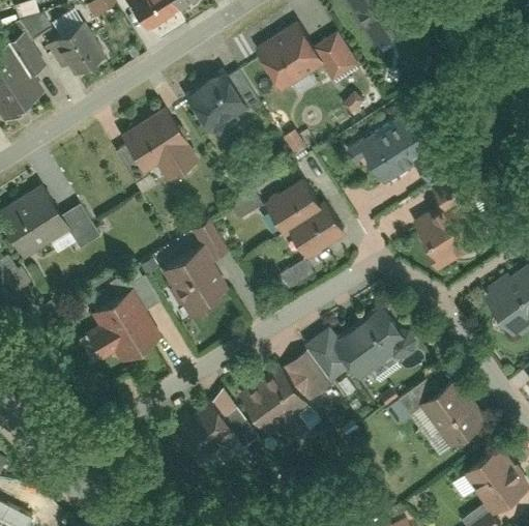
[(114,0),(93,0),(86,6),(94,19),(117,3),(114,0)]
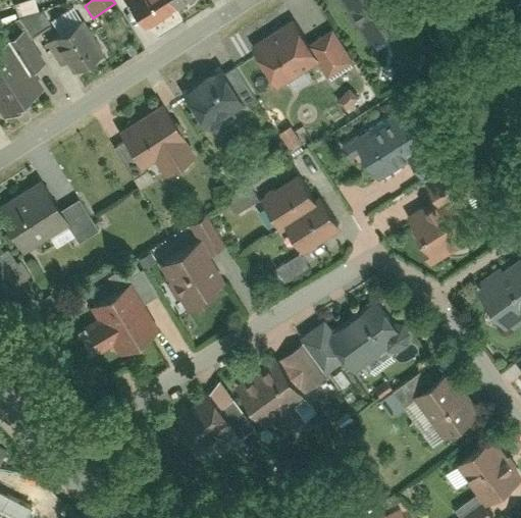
[(126,0),(146,31),(174,13),(166,0),(126,0)]
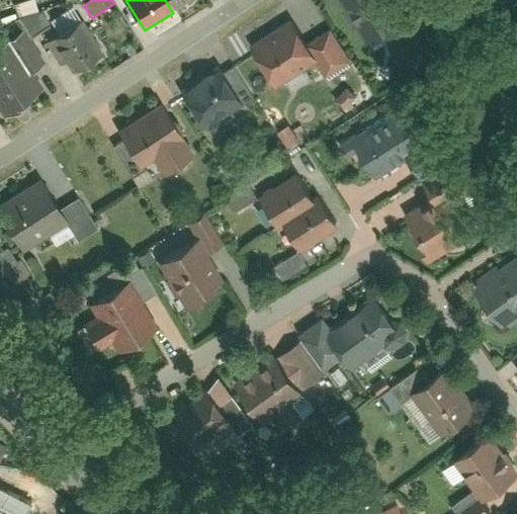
[(165,0),(173,13),(194,0),(165,0)]
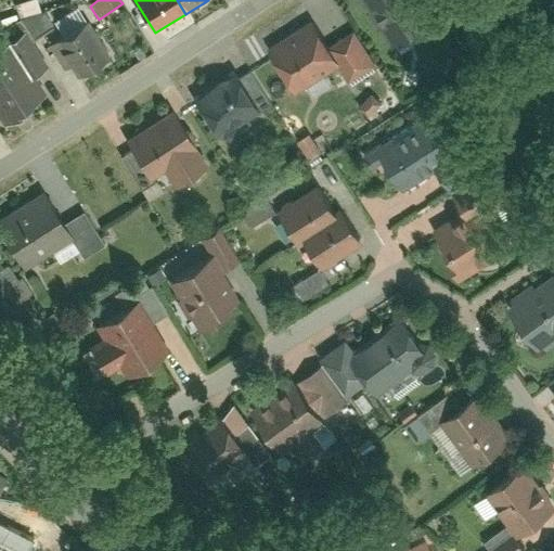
[(52,38),(77,79),(112,59),(87,16),(52,38)]
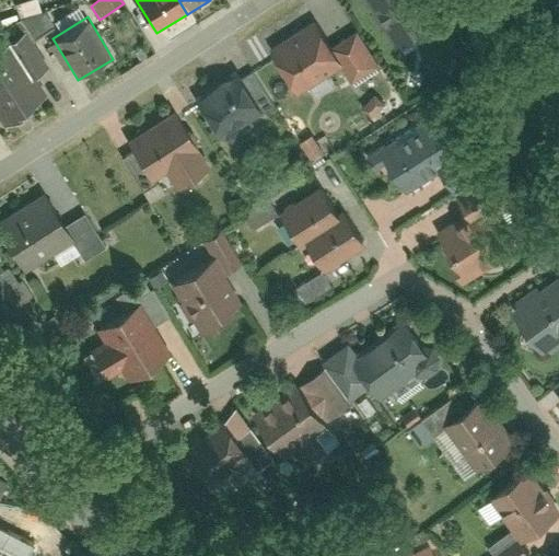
[(299,100),(345,72),(354,88),(383,71),(360,32),(332,48),(316,23),(269,50),(299,100)]
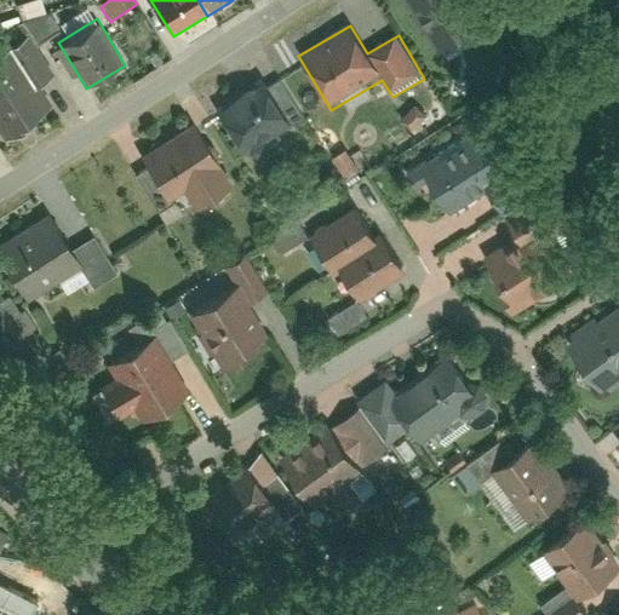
[(0,132),(5,141),(47,115),(11,56),(0,61),(0,132)]
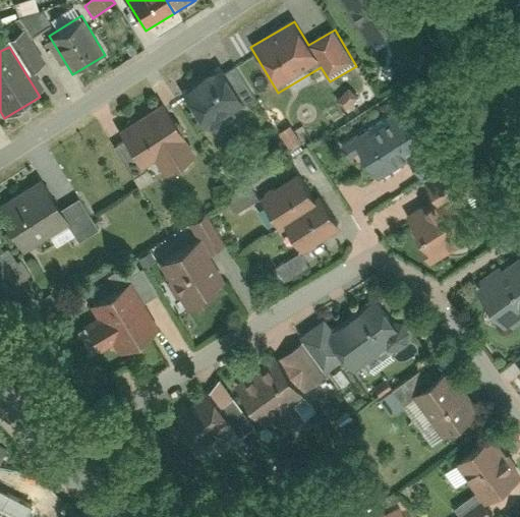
[(255,105),(235,70),(209,85),(206,79),(181,95),(205,134),(255,105)]
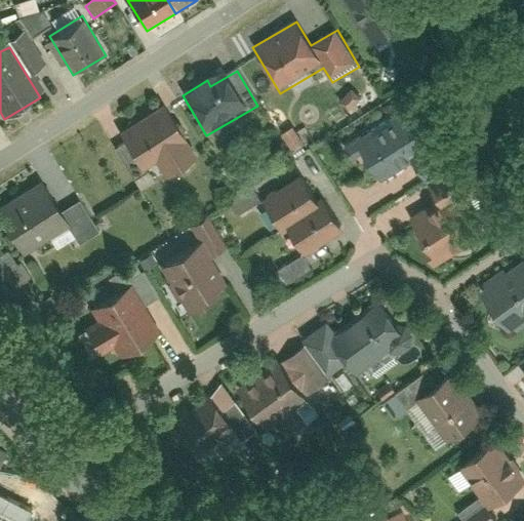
[(197,161),(165,107),(119,134),(140,171),(154,163),(165,181),(197,161)]
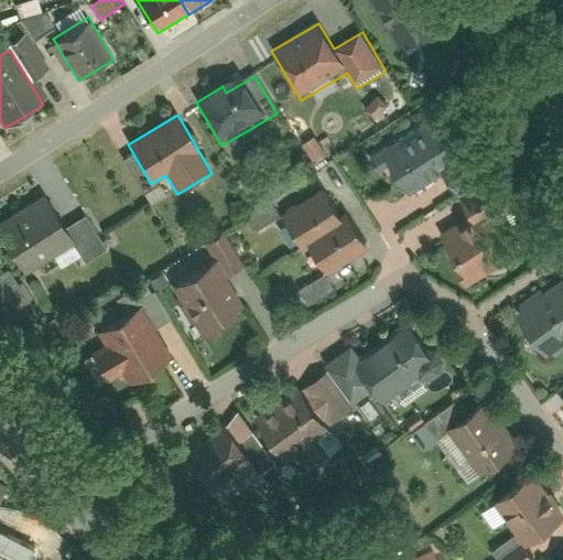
[(464,165),(435,119),(380,153),(409,200),(464,165)]
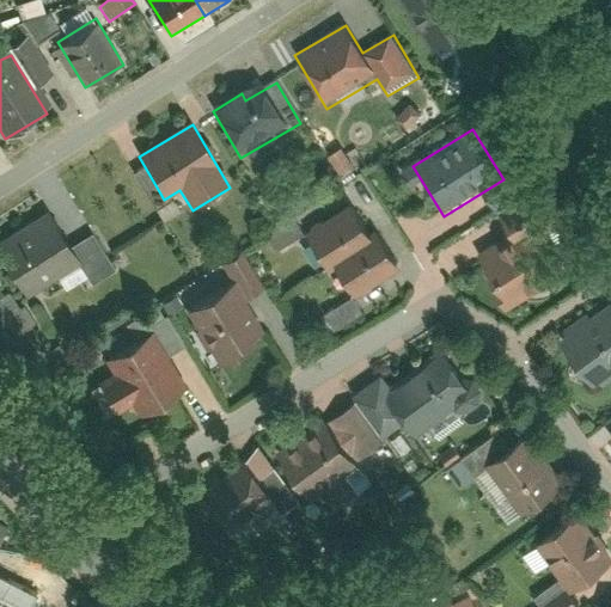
[(307,238),(327,270),(336,264),(376,239),(356,208),(307,238)]
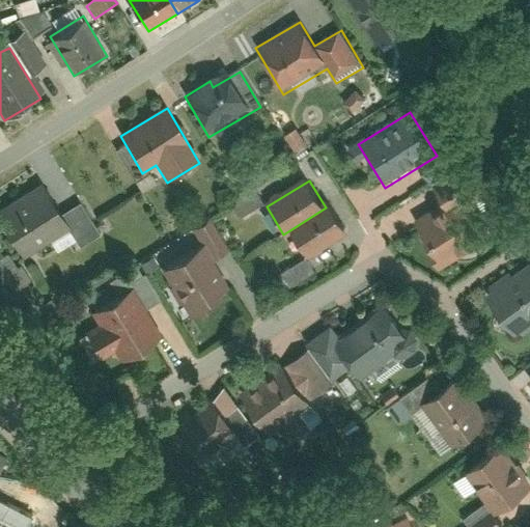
[(65,224),(45,189),(0,215),(0,220),(19,252),(65,224)]
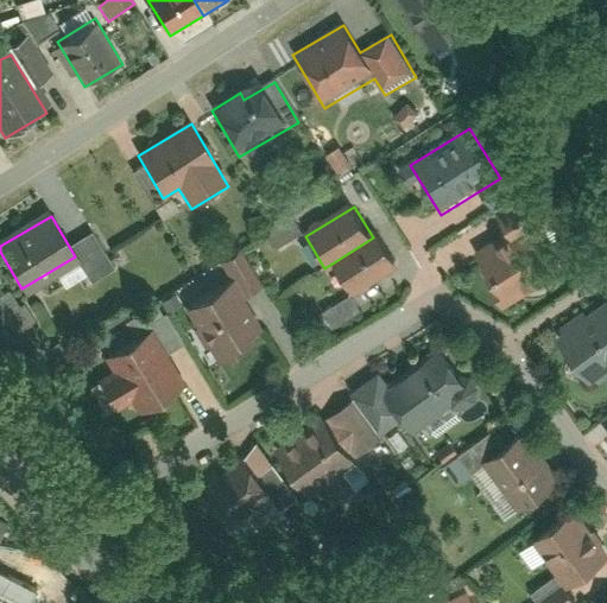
[(542,217),(478,256),(510,308),(573,267),(542,217)]
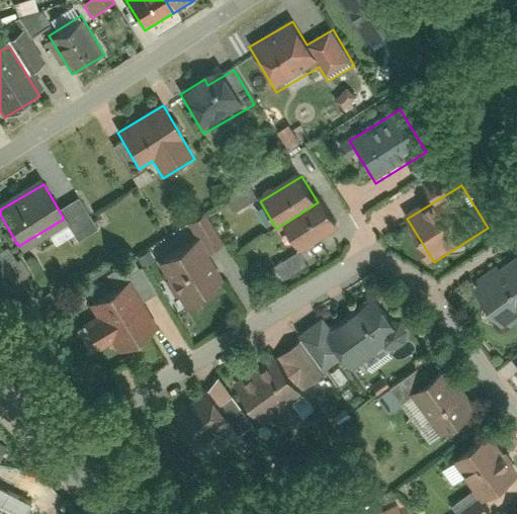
[(284,224),(302,251),(342,226),(326,198),(318,202),(284,224)]
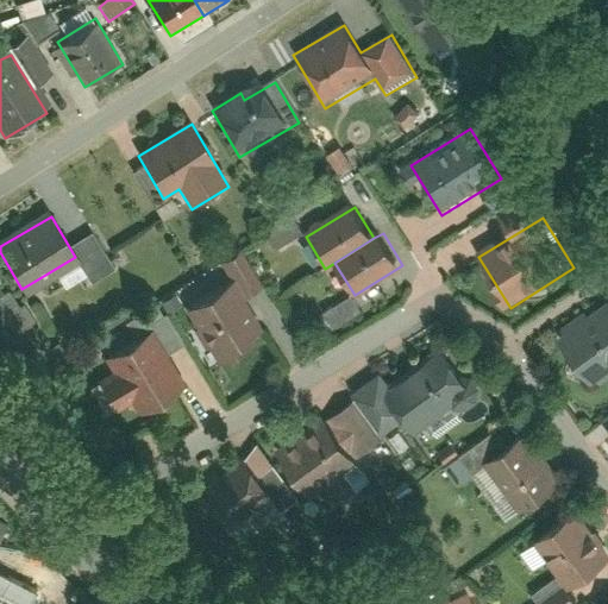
[(229,284),(185,312),(220,369),(263,341),(229,284)]
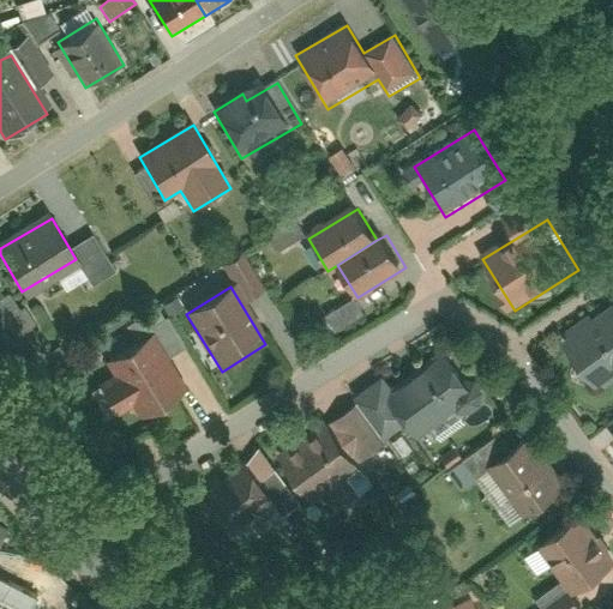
[(336,332),(366,315),(356,299),(326,315),(336,332)]
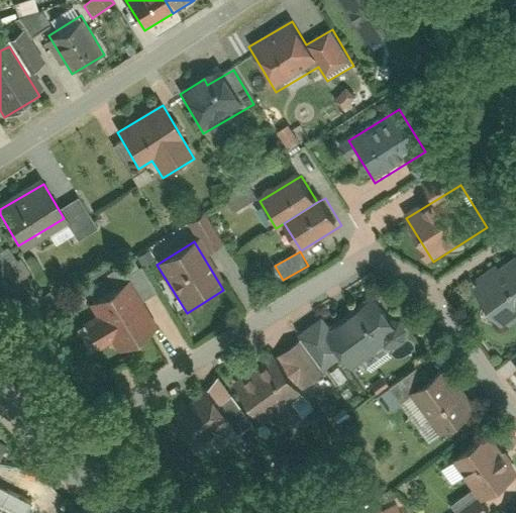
[(515,257),(473,289),(503,329),(515,319),(515,257)]
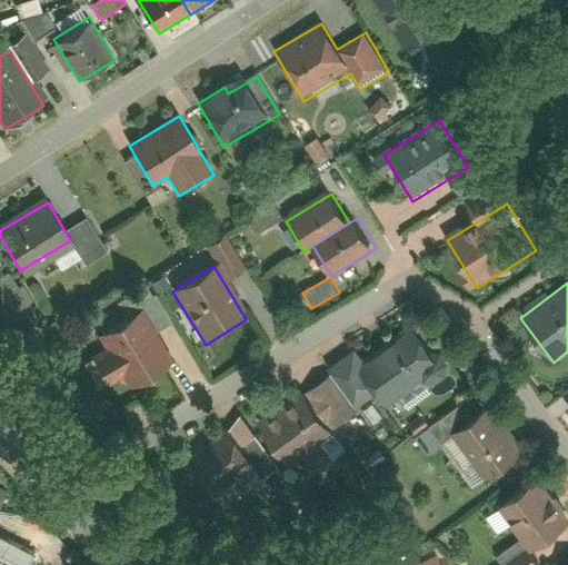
[(170,359),(139,311),(96,338),(107,355),(95,363),(106,382),(119,374),(127,387),(170,359)]
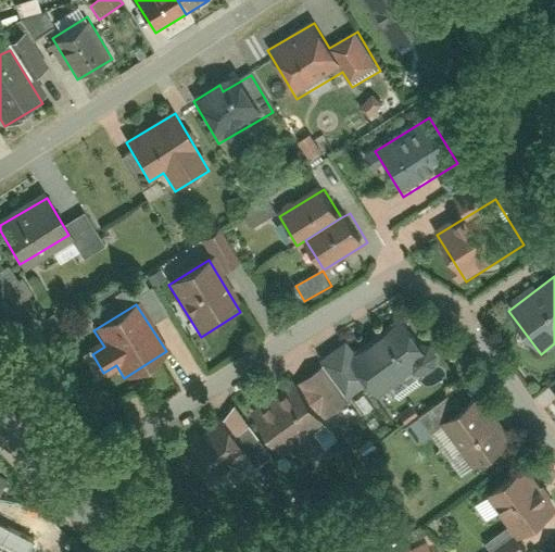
[(428,362),(401,320),(352,350),(349,343),(322,360),(347,399),(373,383),(379,392),(428,362)]
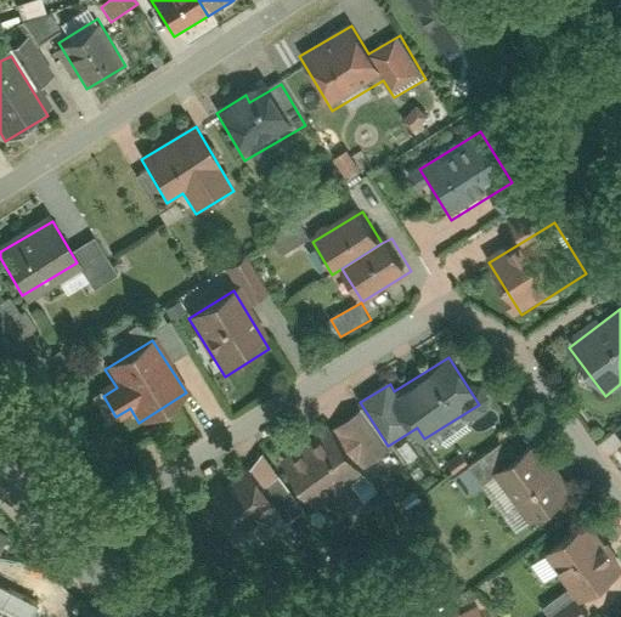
[(466,418),(438,432),(445,446),(472,431),(466,418)]
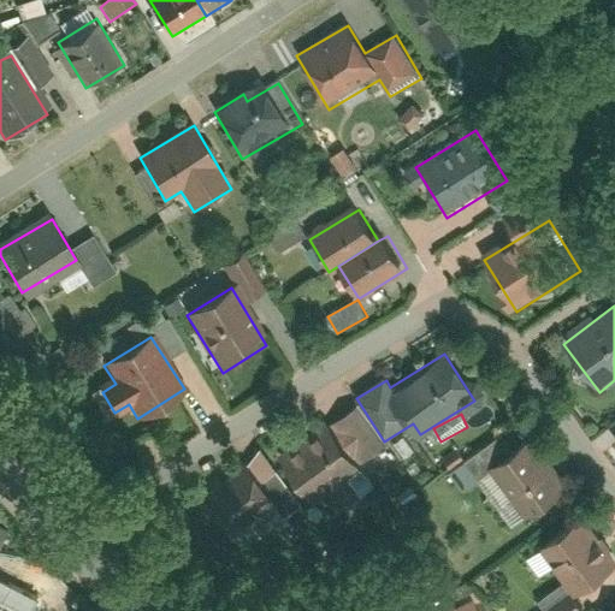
[(326,423),(279,457),(308,498),(320,490),(338,514),(360,498),(343,474),(356,464),(326,423)]
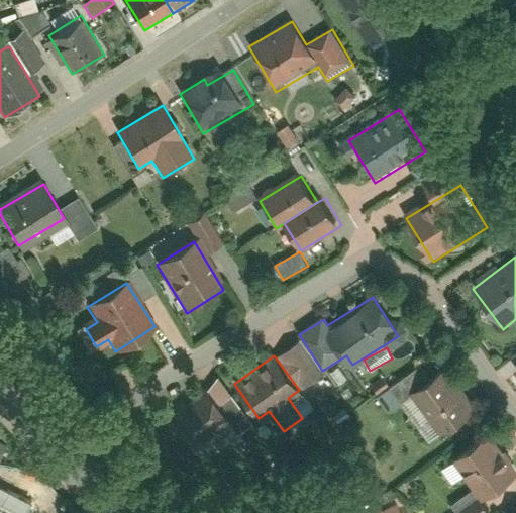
[(444,371),(410,396),(441,437),(475,413),(444,371)]
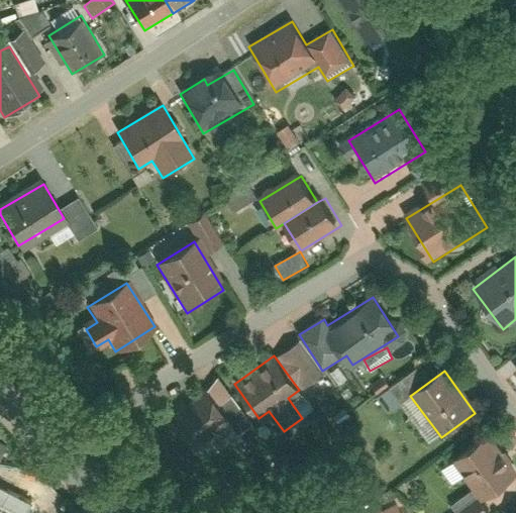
[(232,423),(209,391),(163,424),(186,455),(232,423)]
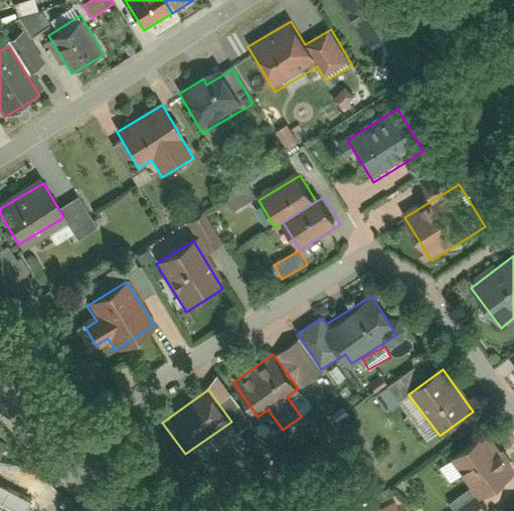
[(513,470),(487,434),(453,458),(485,501),(513,480),(513,470)]
